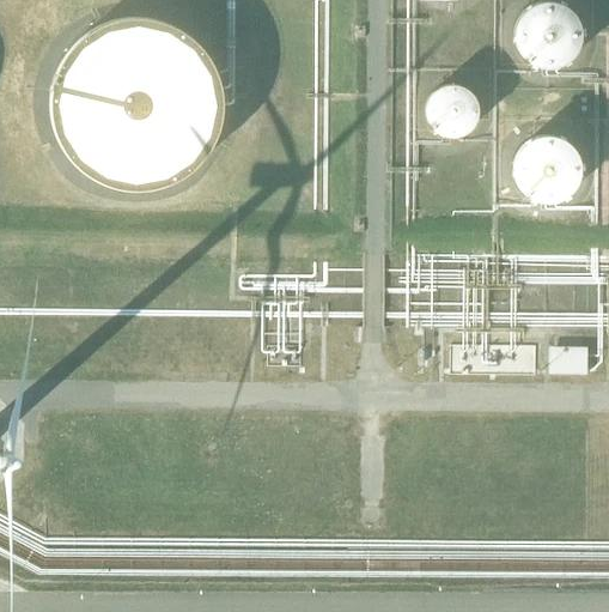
[(583,40),(583,36),(583,32),(583,29),(582,26),(580,23),(579,20),(577,18),(576,14),(573,12),(571,11),(568,8),(565,6),(561,5),(559,4),(555,2),(552,2),(549,2),(546,2),(542,4),(540,4),(536,5),(534,6),(531,8),(528,10),(525,12),(524,14),(522,17),(521,19),(518,23),(517,25),(517,26),(516,30),(516,34),(516,36),(516,38),(516,41),(517,44),(518,48),(519,50),(522,55),(524,59),(527,61),(529,62),(531,65),(534,66),(537,67),(542,68),(543,70),(547,70),(549,70),(553,70),(556,70),(558,68),(562,67),(565,66),(567,65),(571,62),(573,60),(574,58),(577,55),(578,53),(580,50),(582,47),(583,42),(583,40)]
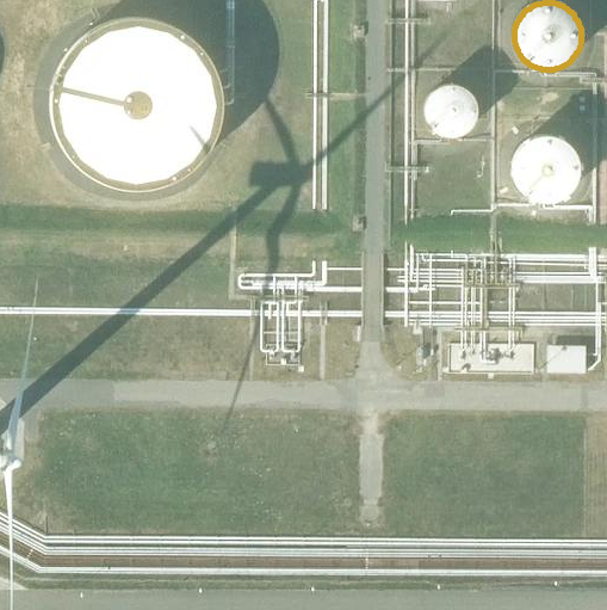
[(224,100),(223,96),(223,91),(223,88),(222,84),(220,78),(218,73),(217,71),(216,68),(215,65),(212,60),(209,55),(208,53),(204,49),(199,43),(198,42),(193,38),(192,36),(187,34),(181,29),(177,26),(172,24),(165,22),(158,19),(150,18),(142,18),(135,17),(128,18),(122,19),(117,19),(110,22),(103,25),(95,28),(90,32),(85,35),(81,38),(75,44),(74,45),(70,49),(66,56),(62,62),(60,67),(57,72),(56,76),(55,79),(53,86),(53,91),(51,97),(51,102),(51,104),(51,109),(51,115),(53,119),(54,122),(55,129),(57,134),(59,139),(61,143),(63,148),(68,154),(73,160),(76,164),(80,167),(86,172),(90,176),(94,178),(100,182),(105,184),(110,185),(116,188),(121,189),(128,190),(135,190),(143,190),(148,190),(153,189),(161,186),(168,184),(173,183),(178,180),(181,178),(186,176),(192,171),(198,165),(203,160),(205,158),(208,154),(211,149),(214,145),(217,139),(218,134),(220,131),(221,129),(222,123),(223,118),(223,114),(224,106),(224,100)]
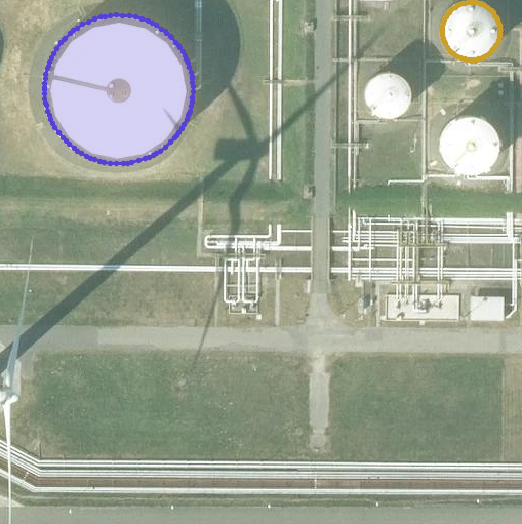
[(367,89),(366,93),(366,94),(366,96),(366,99),(367,102),(367,104),(368,107),(370,109),(371,110),(373,112),(374,114),(376,115),(378,116),(382,117),(384,118),(387,118),(390,118),(392,118),(394,117),(397,117),(400,115),(402,114),(404,112),(405,111),(407,109),(408,107),(409,105),(410,103),(410,99),(411,98),(411,96),(411,93),(410,91),(410,89),(409,87),(408,85),(407,82),(405,80),(403,78),(401,77),(398,75),(395,74),(392,73),(390,73),(388,73),(385,73),(382,74),(379,75),(376,76),(374,78),(371,81),(370,83),(368,85),(367,87),(367,89)]
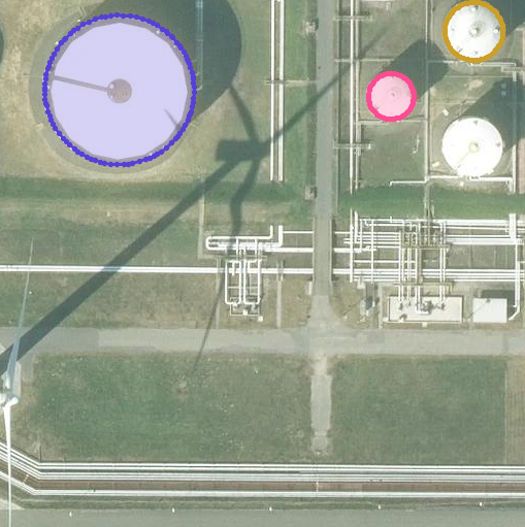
[(502,143),(501,140),(501,138),(500,136),(499,133),(498,131),(496,129),(494,127),(492,125),(490,123),(489,122),(487,121),(485,120),(482,119),(478,118),(473,118),(471,118),(468,118),(465,119),(463,119),(460,120),(458,122),(456,123),(454,125),(452,127),(450,129),(449,131),(447,133),(446,136),(445,138),(445,141),(445,144),(445,146),(445,150),(445,153),(446,155),(447,158),(447,159),(449,161),(451,165),(453,167),(455,168),(457,170),(459,171),(462,173),(464,174),(468,174),(471,175),(473,175),(477,175),(480,174),(482,174),(485,173),(488,171),(490,169),(493,168),(495,165),(496,164),(498,162),(499,159),(500,158),(500,155),(501,153),(502,150),(502,147),(502,144),(502,143)]
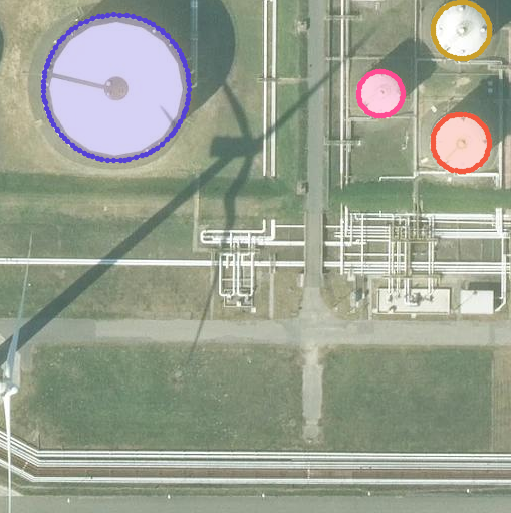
[(496,312),(496,290),(465,289),(464,311),(496,312)]
